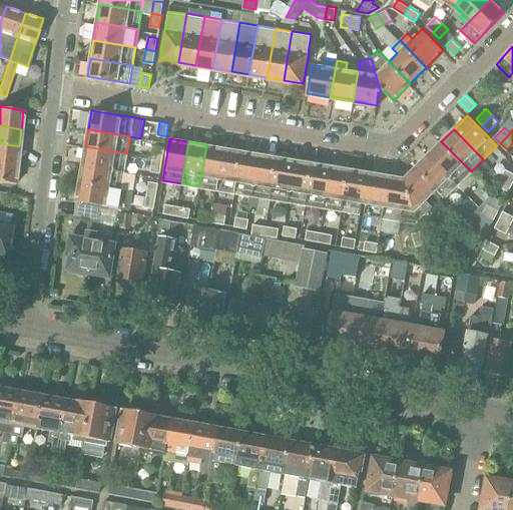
[(441,141),(429,154),(458,184),(471,171),(441,141)]
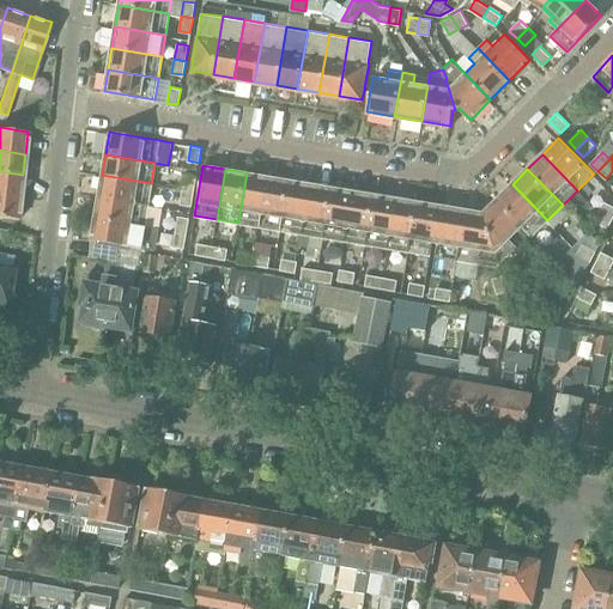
[(0,171),(0,193),(20,196),(23,175),(0,171)]
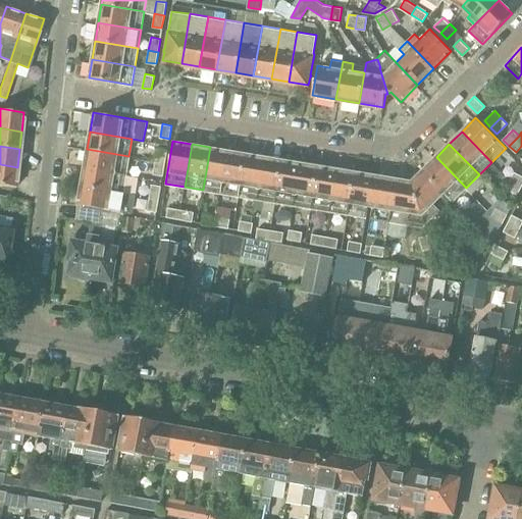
[(210,147),(203,190),(220,193),(227,150),(210,147)]
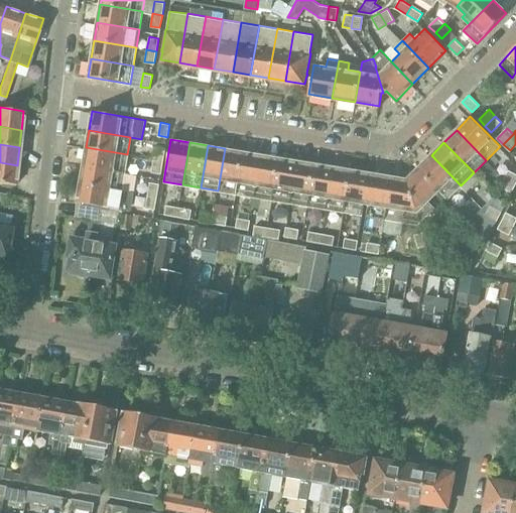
[(156,146),(153,159),(163,161),(165,148),(156,146)]
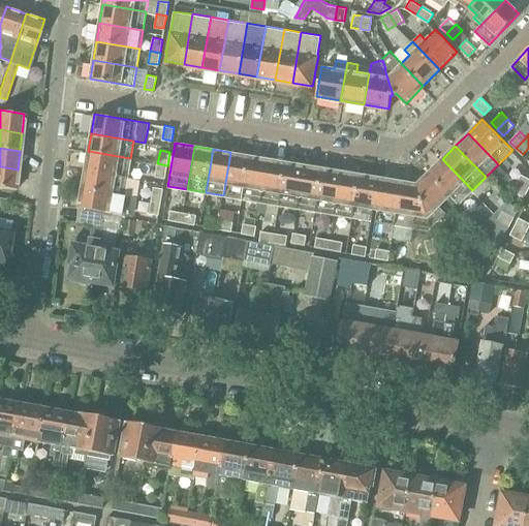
[(88,151),(85,169),(128,177),(130,158),(88,151)]
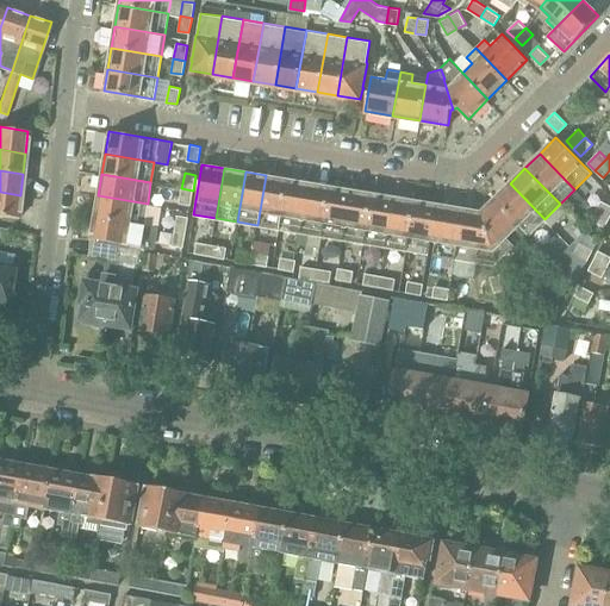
[(266,175),(257,225),(280,229),(288,179),(266,175)]
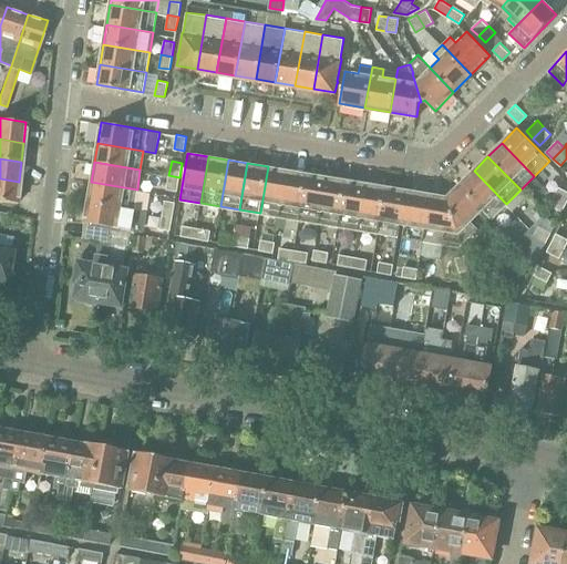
[(268,166),(260,213),(279,216),(287,170),(268,166)]
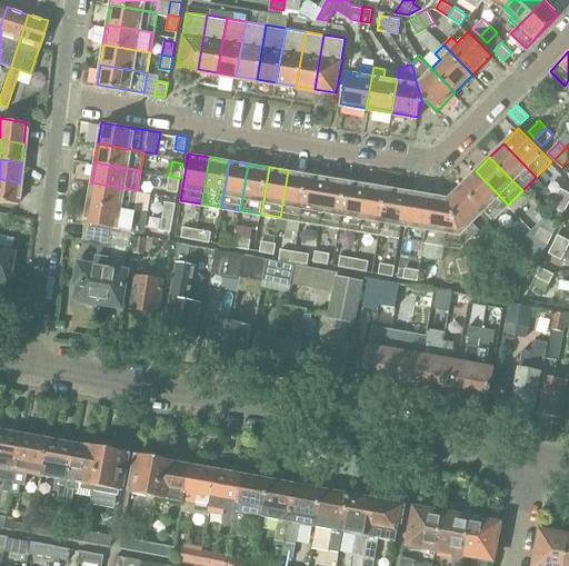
[(288,170),(280,217),(300,220),(307,174),(288,170)]
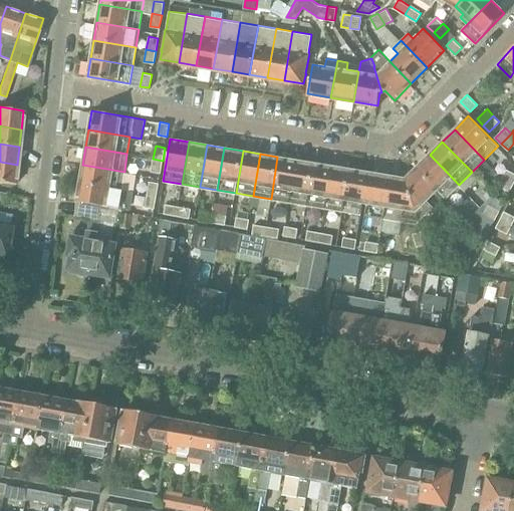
[(430,155),(417,168),(438,190),(446,198),(459,185),(430,155)]
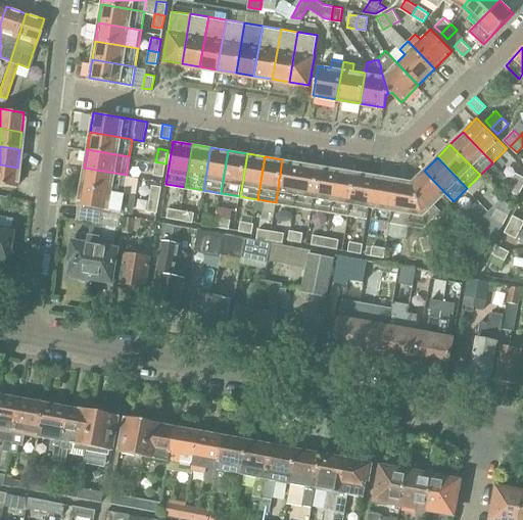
[(282,159),(276,202),(294,205),(301,162),(282,159)]
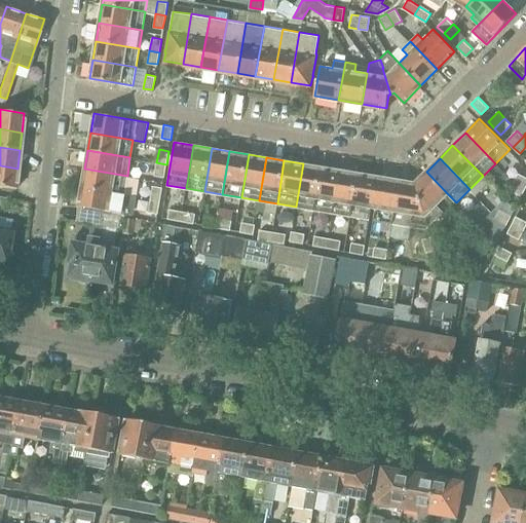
[(166,164),(156,162),(154,176),(163,178),(166,164)]
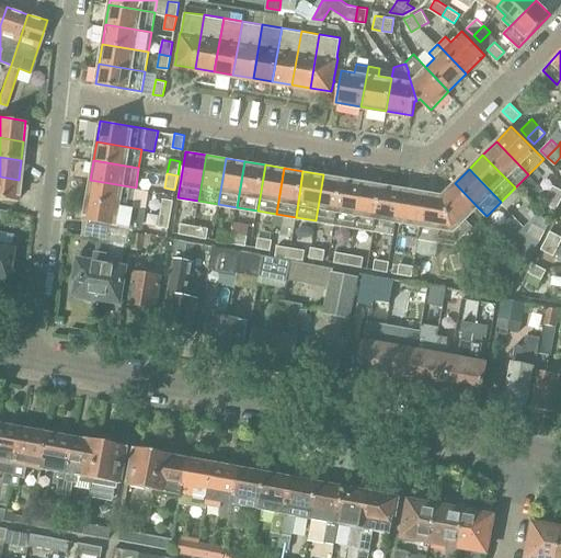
[(323,174),(316,220),(335,224),(343,178),(323,174)]
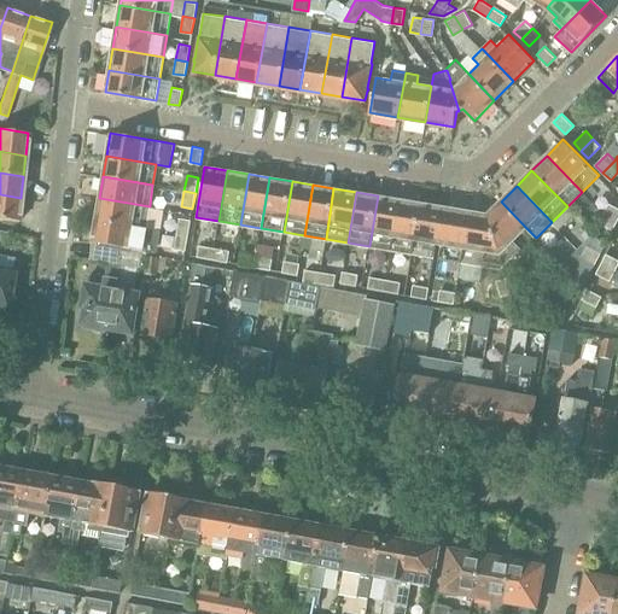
[(0,194),(0,217),(18,220),(21,198),(0,194)]
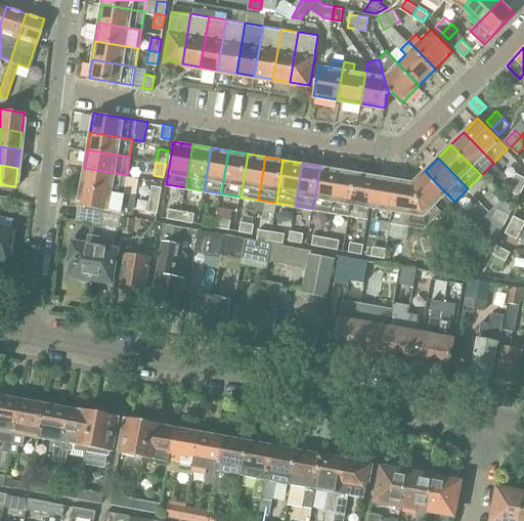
[(320,166),(313,209),(331,212),(339,169),(320,166)]
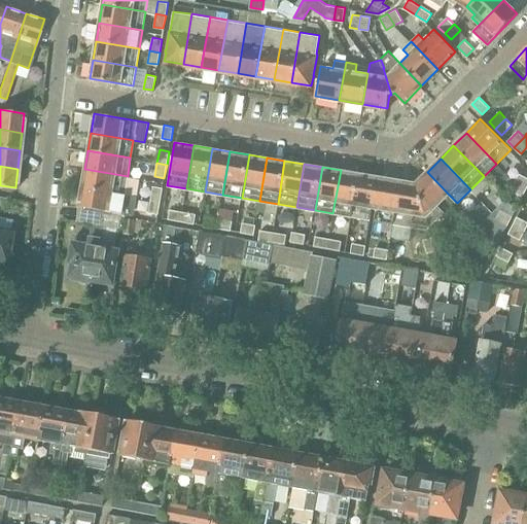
[(84,169),(81,187),(125,195),(128,176),(84,169)]
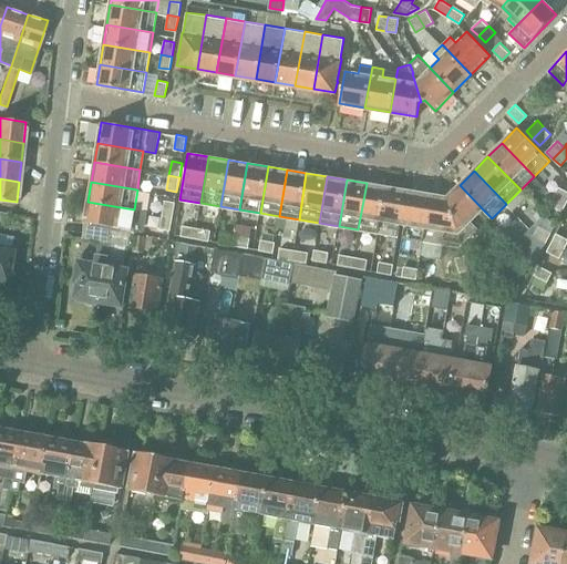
[(367,183),(358,229),(378,233),(385,186),(367,183)]
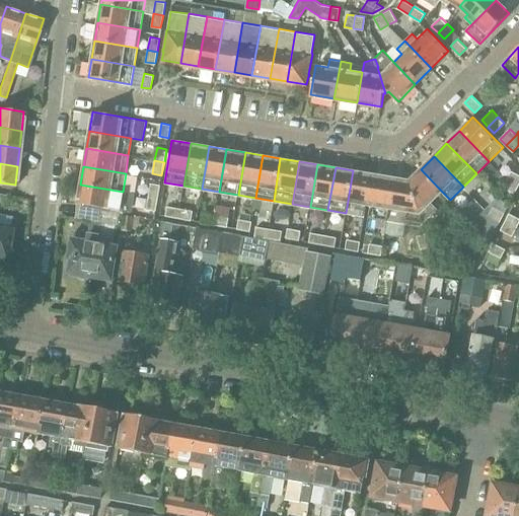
[(421,169),(410,179),(421,225),(423,223),(426,232),(417,235),(421,248),(429,246),(432,259),(439,255),(436,244),(439,243),(435,230),(434,230),(427,219),(438,208),(431,202),(442,192),(421,169)]
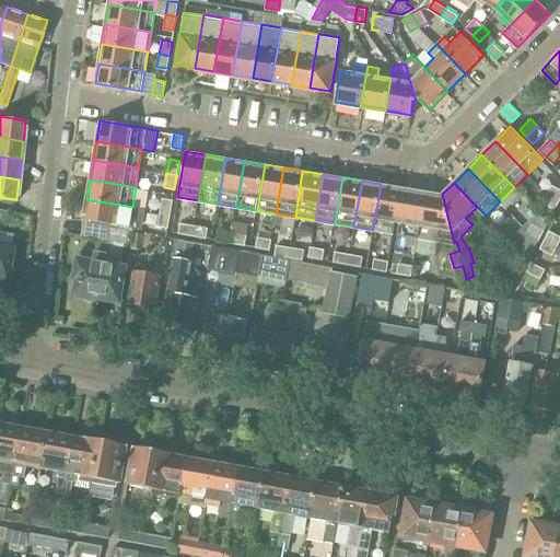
[(381,184),(373,230),(393,233),(395,220),(400,221),(406,188),(400,187),(381,184)]
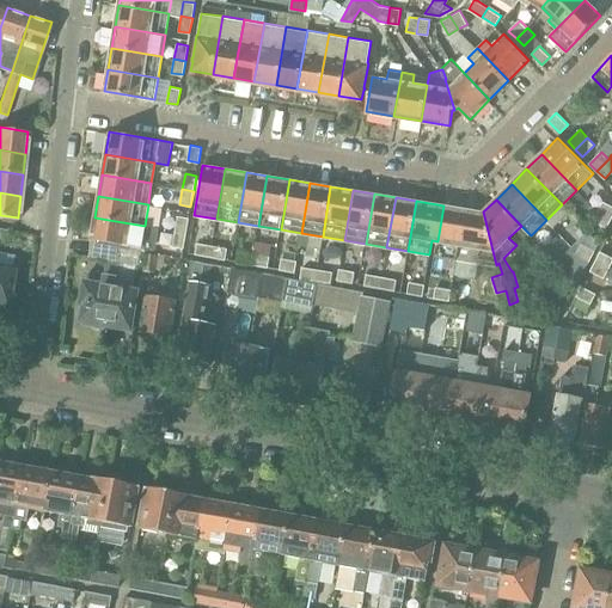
[(611,217),(611,206),(603,201),(598,210),(611,219),(611,217)]
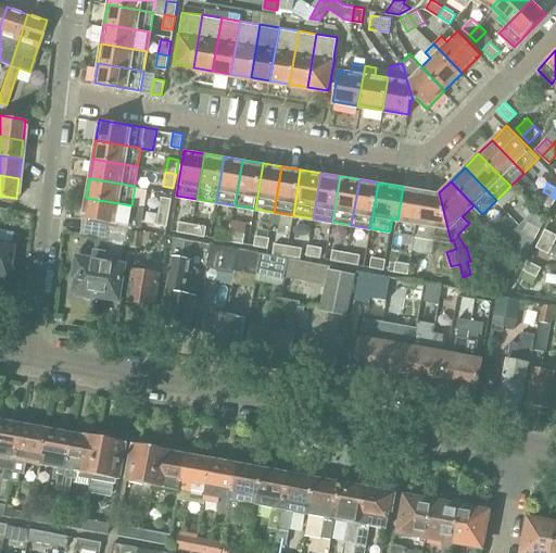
[(397,220),(395,233),(415,236),(422,190),(403,187),(397,220)]
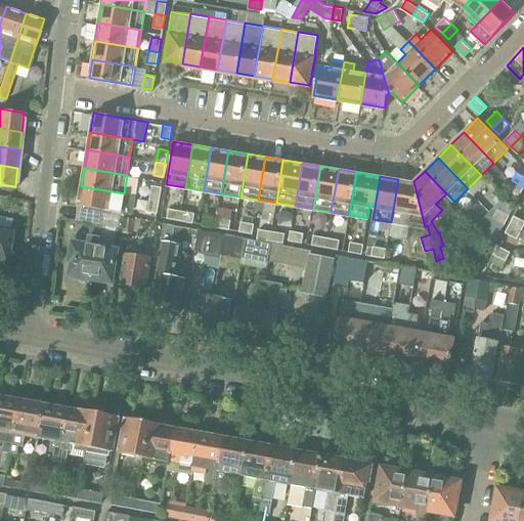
[(398,179),(391,222),(425,227),(413,181),(413,182),(398,179)]
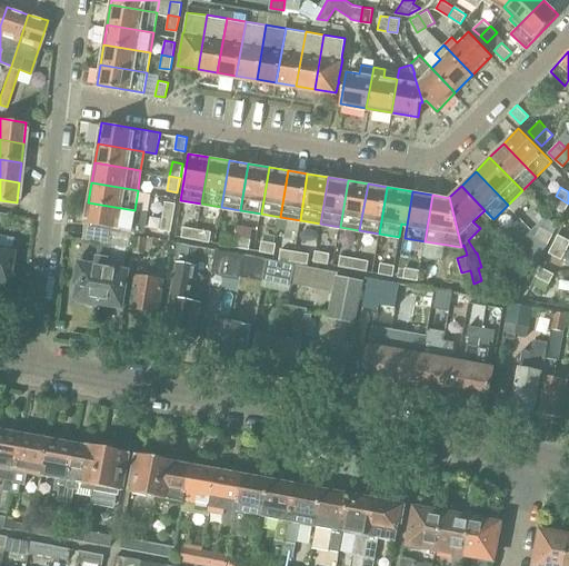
[(568,204),(556,196),(551,205),(565,212),(568,204)]
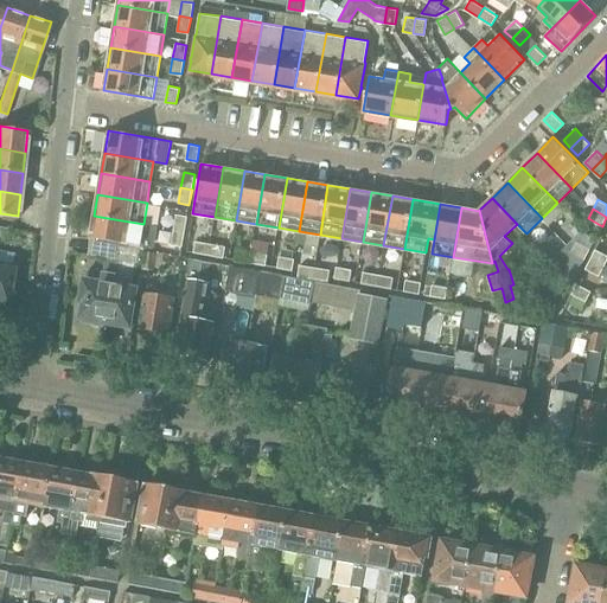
[(176,215),(173,229),(184,231),(186,217),(176,215)]
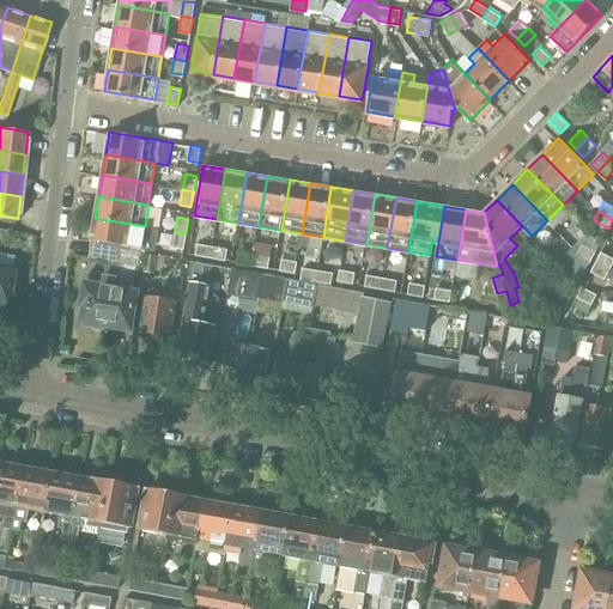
[(95,218),(91,238),(122,243),(141,247),(145,226),(95,218)]
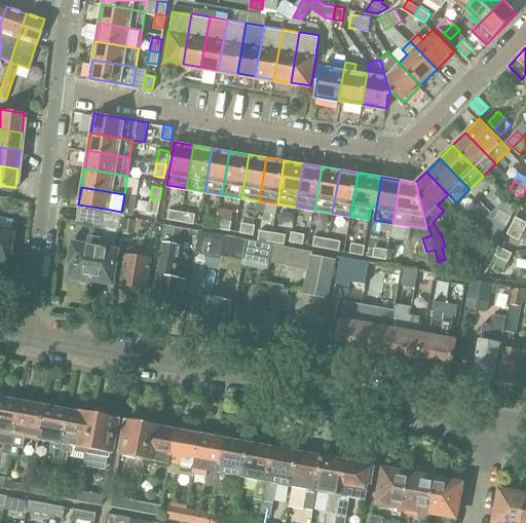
[(159,200),(150,198),(148,212),(157,213),(159,200)]
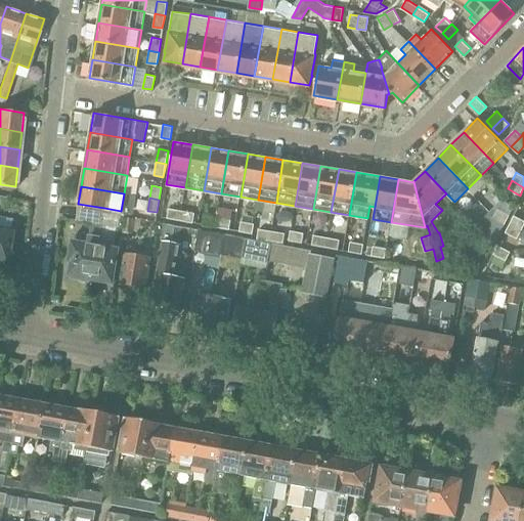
[(503,198),(489,211),(494,215),(493,217),(505,223),(509,214),(513,207),(503,198)]
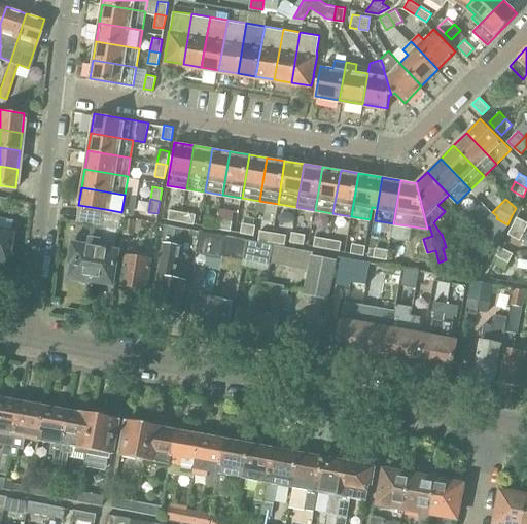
[(76,220),(102,224),(105,209),(78,205),(76,220)]
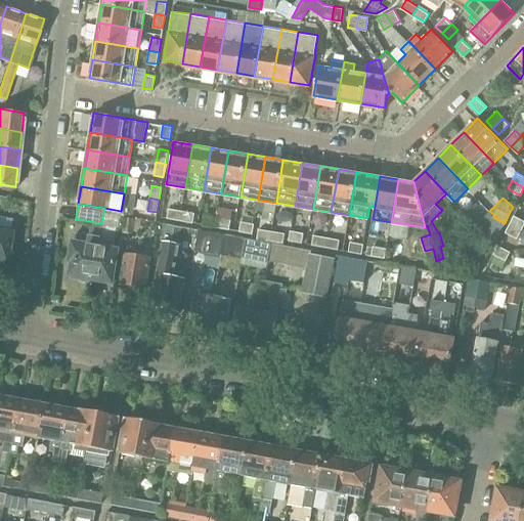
[(121,211),(104,208),(101,223),(123,227),(125,215),(126,212),(121,211)]
